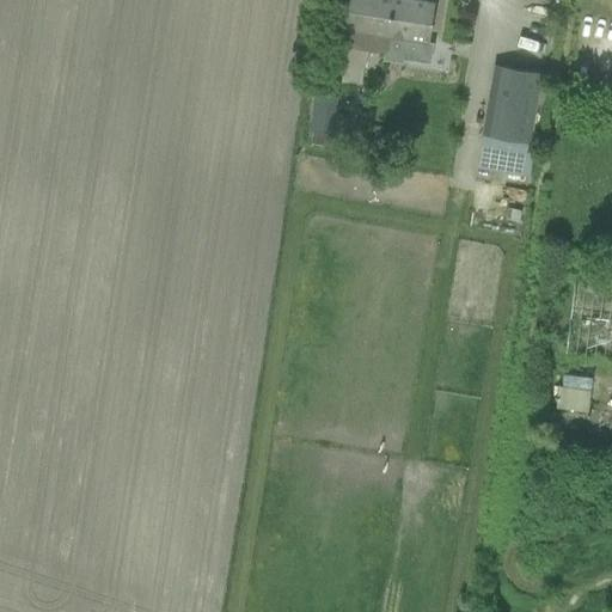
[(344,30),(372,34),(369,51),(385,54),(385,49),(386,49),(393,0),(349,0),(347,13),(344,30)]
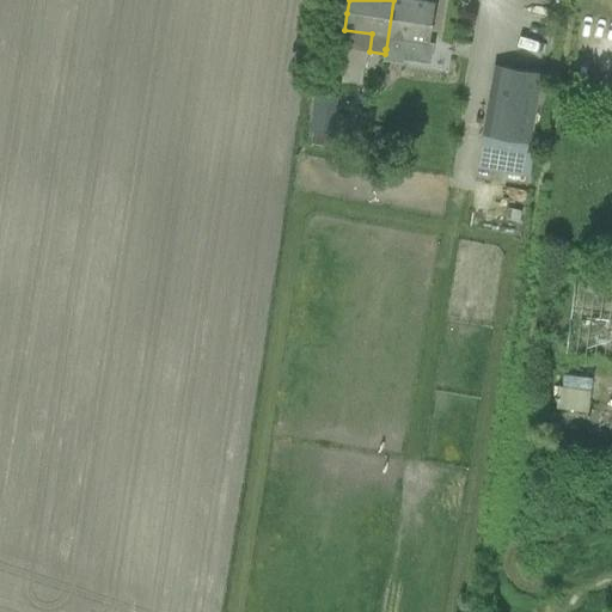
[(385,54),(384,61),(403,63),(407,40),(428,42),(430,26),(434,2),(421,0),(393,0),(386,49),(385,49),(385,54)]
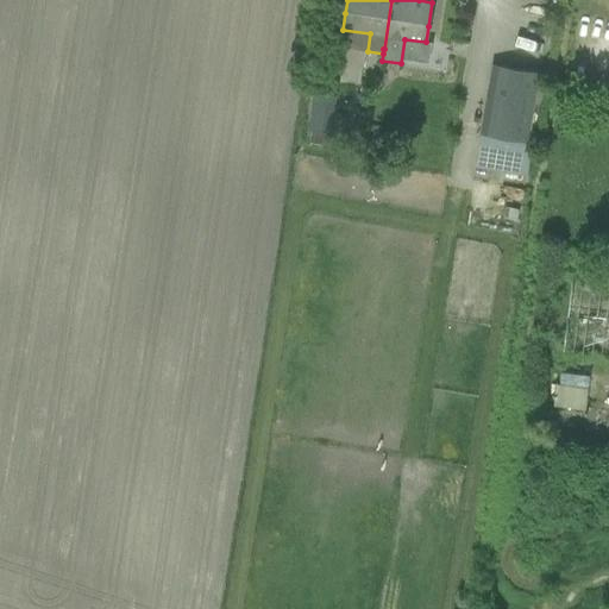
[(539,73),(493,64),(481,135),(527,143),(539,73)]
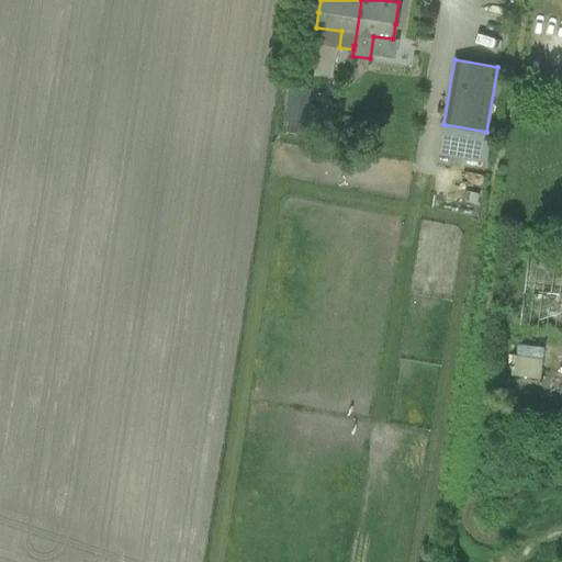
[(284,117),(282,133),(303,136),(305,123),(307,124),(307,122),(315,76),(291,72),(284,117)]
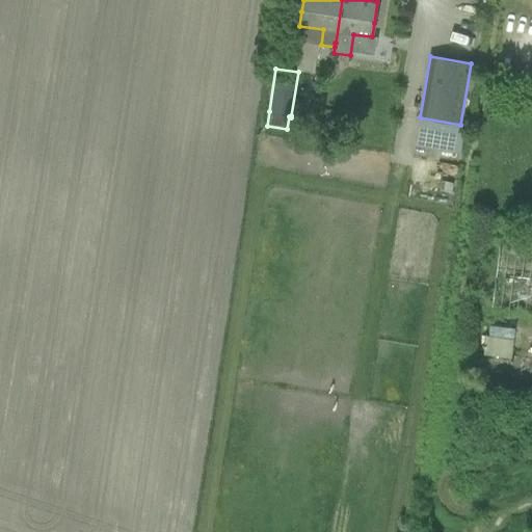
[(420,117),(415,147),(455,153),(460,125),(420,117)]
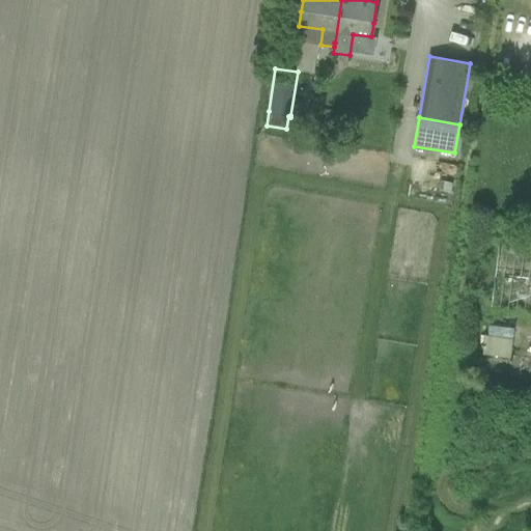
[(491,305),(530,310),(530,249),(500,246),(491,305)]
